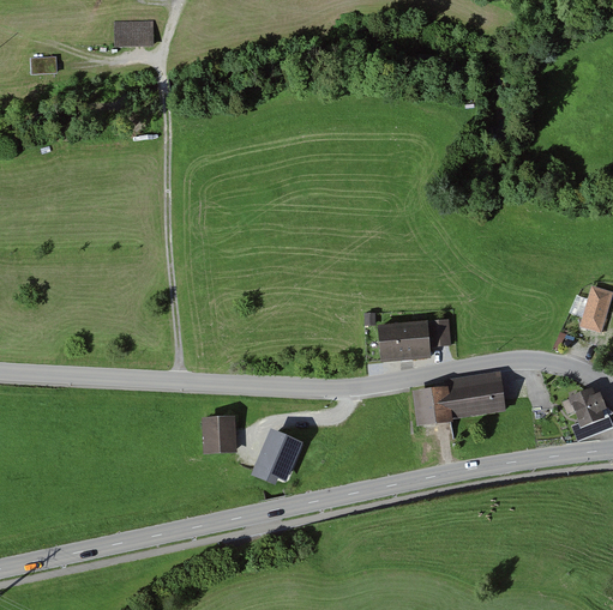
[(113,18),(113,46),(152,44),(152,18),(113,18)]
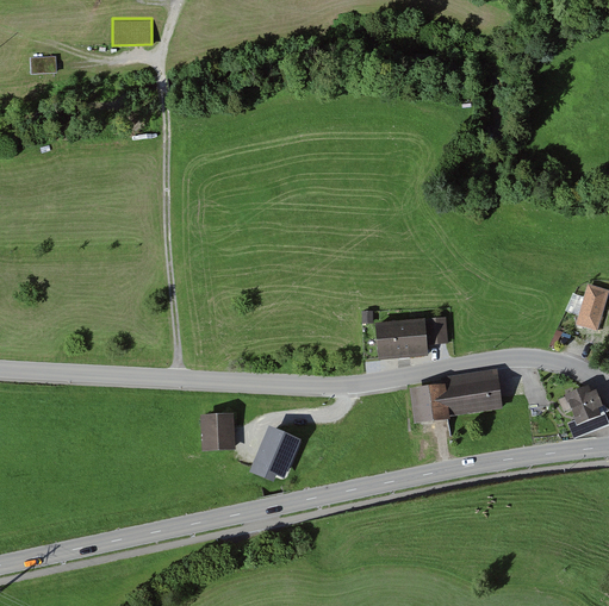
[(30,74),(57,72),(56,54),(29,56),(30,74)]
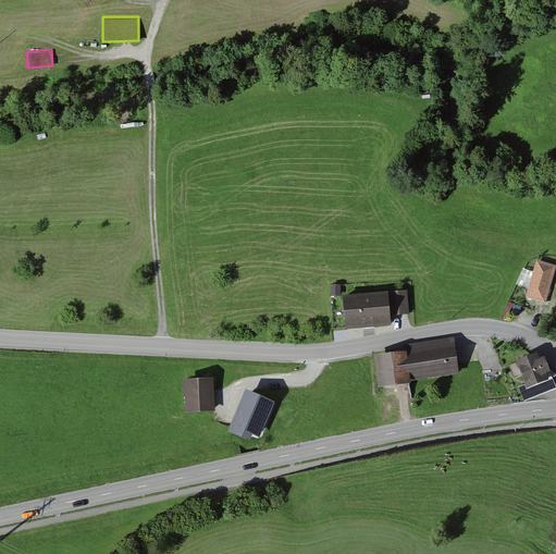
[(555,263),(535,258),(524,295),(545,300),(555,263)]
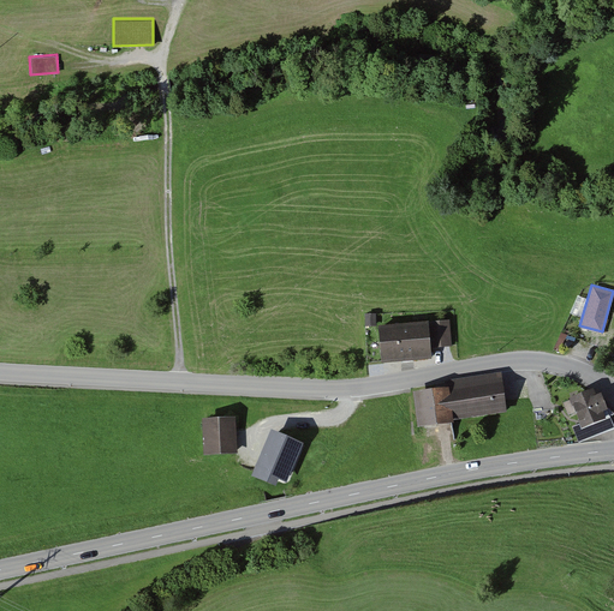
[(364,312),(364,324),(376,324),(376,311),(364,312)]
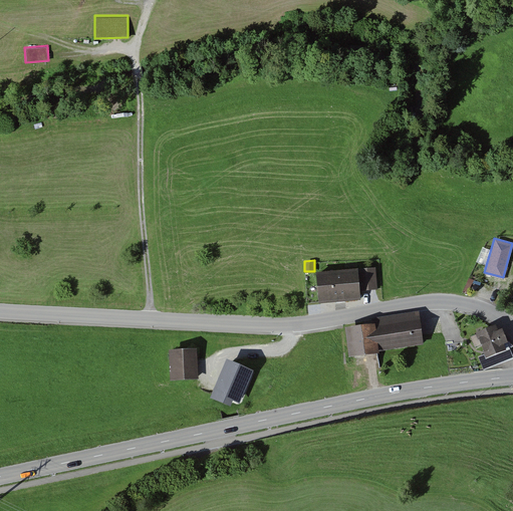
[(375,266),(314,272),(317,303),(359,298),(359,289),(377,287),(375,266)]
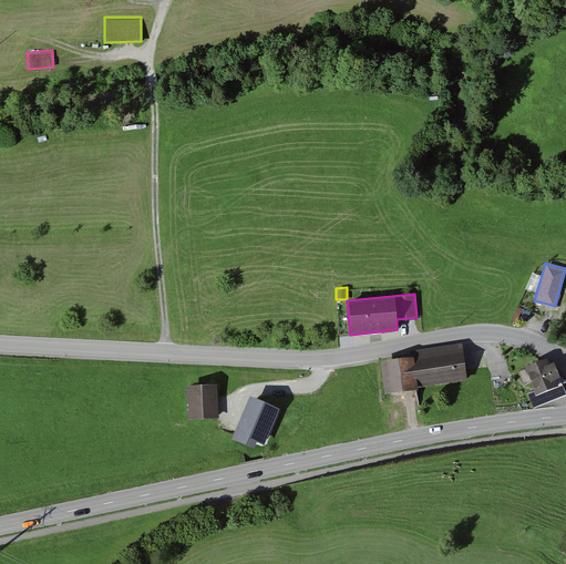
[(412,349),(413,356),(462,349),(461,342),(412,349)]
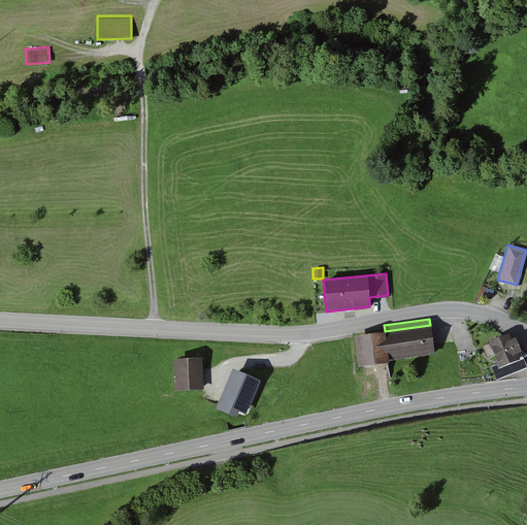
[(385,331),(353,335),(358,366),(389,362),(389,359),(434,353),(430,325),(385,331)]
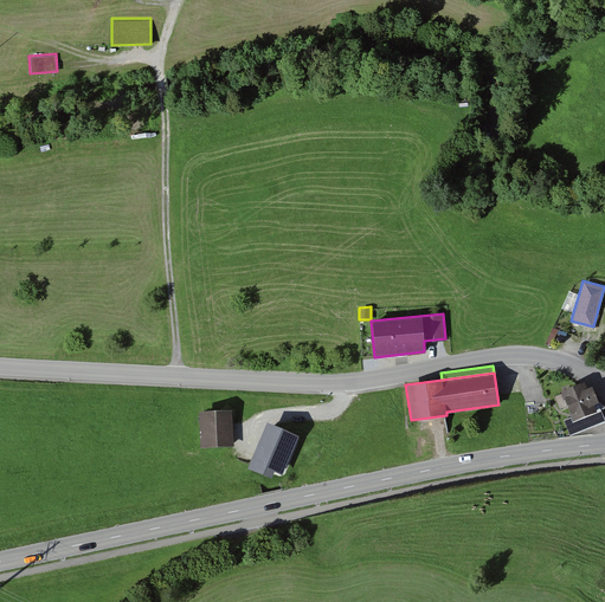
[(584,382),(560,392),(571,415),(572,421),(597,410),(594,405),(598,403),(592,387),(587,389),(584,382)]
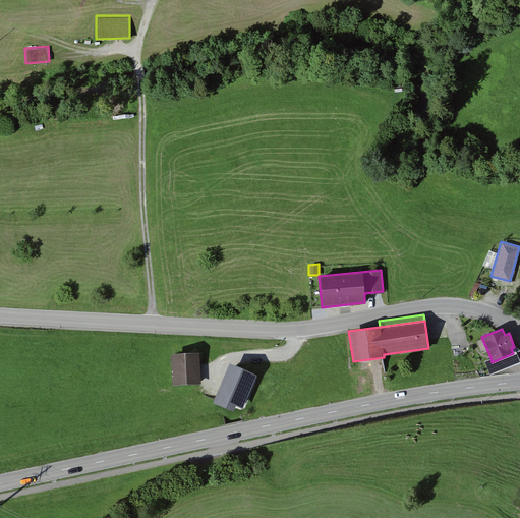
[(492,362),(490,357),(484,360),(489,373),(519,361),(514,347),(511,348),(513,353),(492,362)]
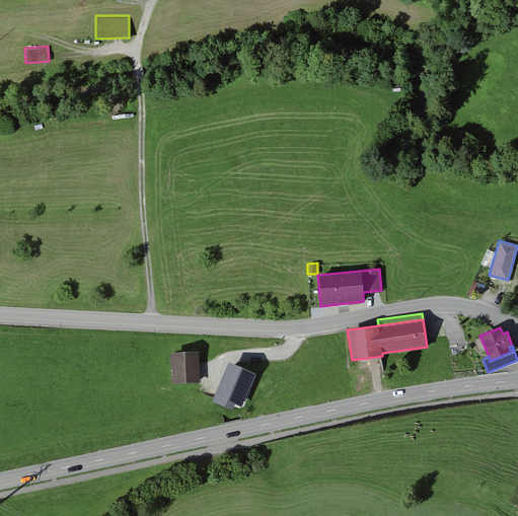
[(199,351),(169,353),(171,383),(200,381),(199,351)]
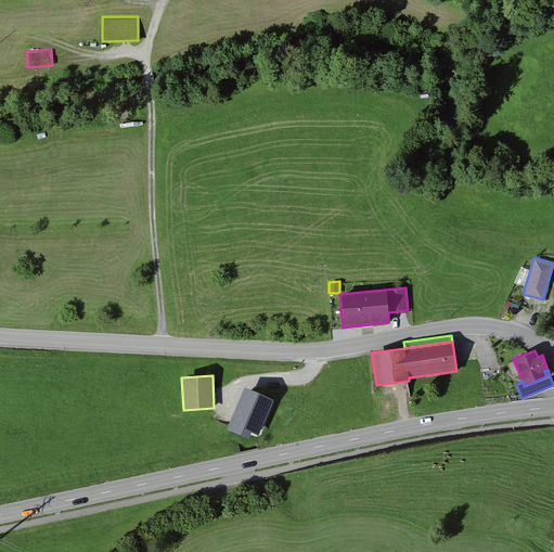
[(274,400),(244,386),(226,428),(248,438),(250,433),(258,436),(274,400)]
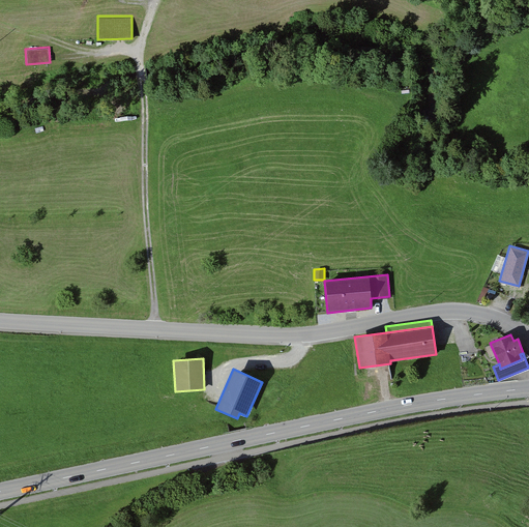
All buildings are outlined.
